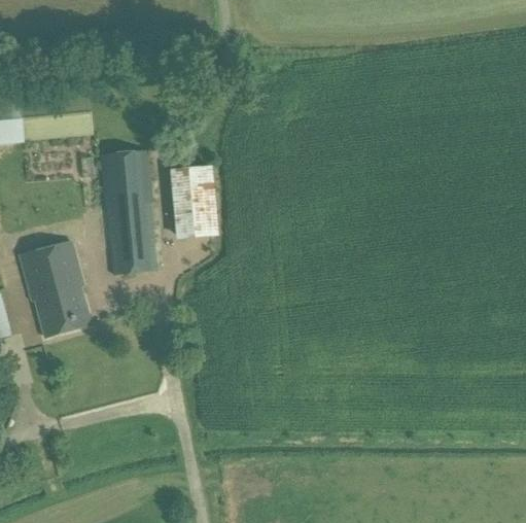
[(92,133),(88,90),(21,96),(21,104),(23,139),(92,133)]
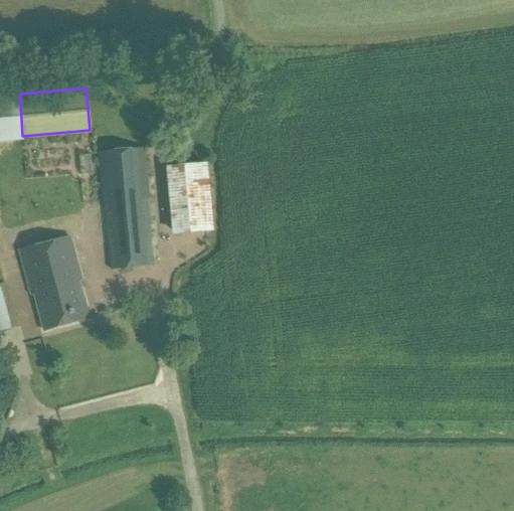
[(0,142),(22,141),(20,102),(0,103),(0,142)]
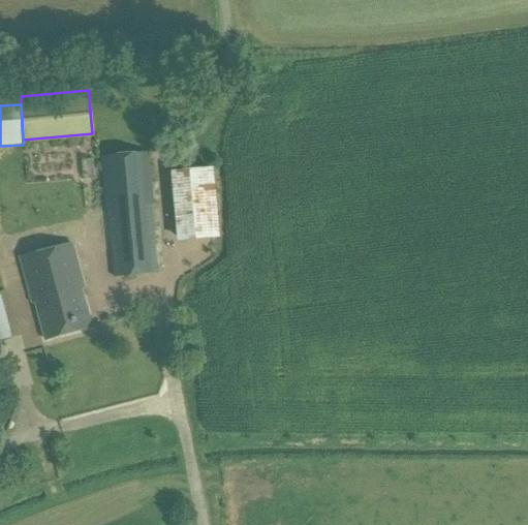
[(107,209),(114,275),(158,270),(148,151),(101,155),(105,209),(107,209)]
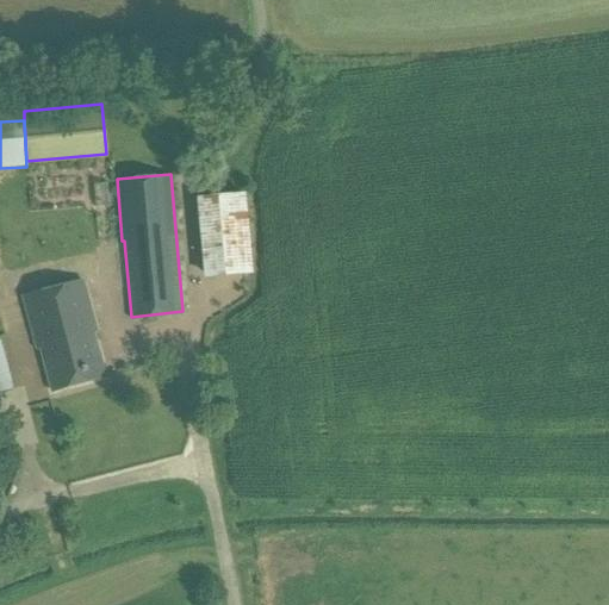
[(199,195),(206,275),(254,270),(244,191),(199,195)]
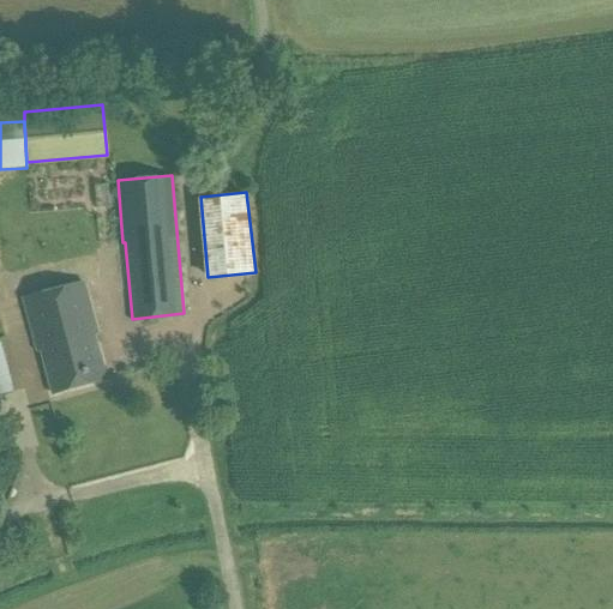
[(23,297),(49,393),(107,377),(95,333),(97,332),(84,282),(24,297),(23,297)]
